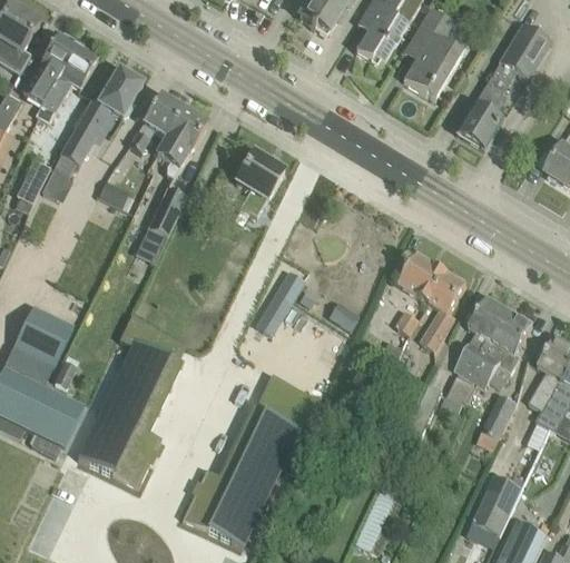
[(344,7),(347,9),(353,0),(307,0),(298,16),(311,23),(310,26),(314,28),(316,23),(328,31),(344,7)]
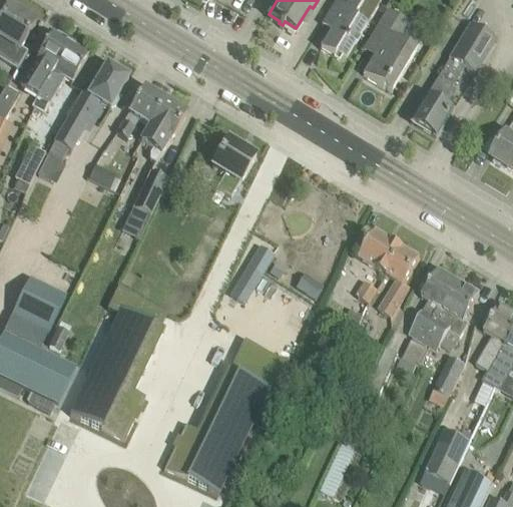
[(334,0),(330,7),(340,13),(320,45),(336,55),(339,51),(346,55),(380,0),(334,0)]
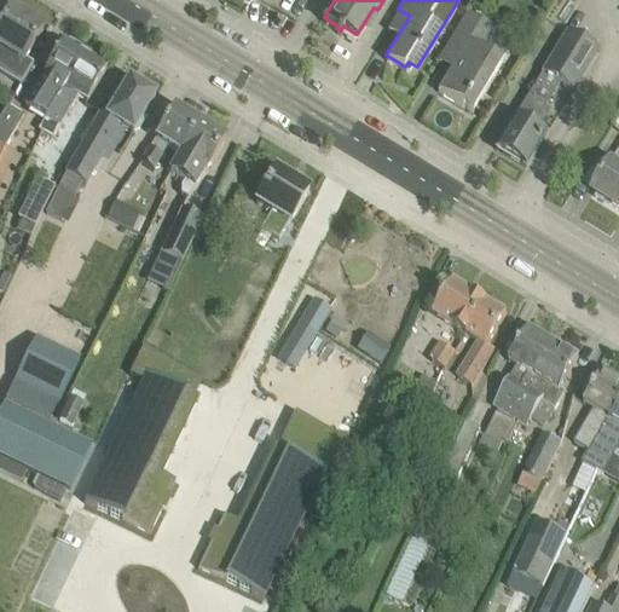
[(42,23),(11,4),(0,21),(0,68),(19,80),(33,58),(24,53),(42,23)]
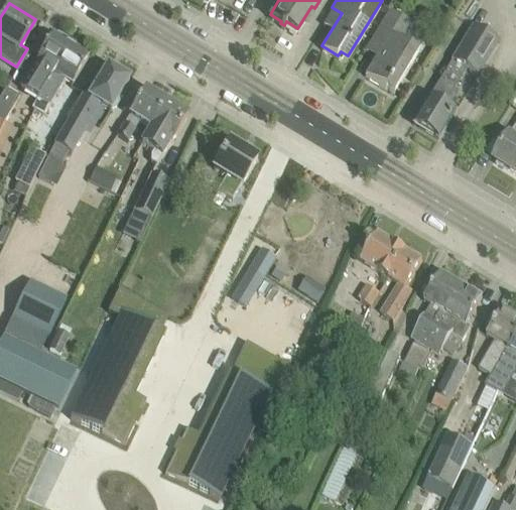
[(389,5),(372,34),(383,40),(365,72),(393,89),(418,46),(401,36),(412,18),(389,5)]
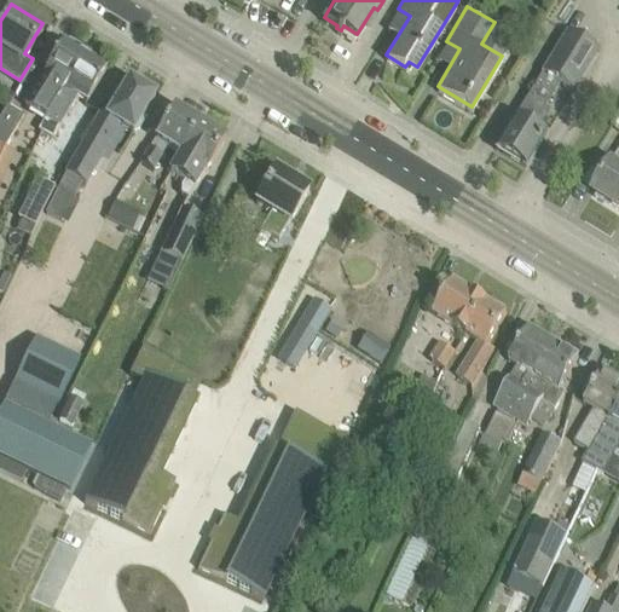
[(567,24),(496,144),(525,161),(545,127),(533,120),(557,79),(570,86),(579,71),(596,42),(567,24)]
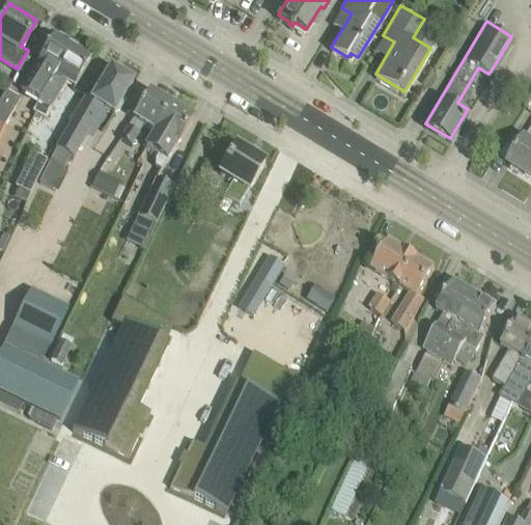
[(38,97),(60,61),(72,42),(65,37),(67,34),(59,29),(57,32),(54,30),(21,85),(38,97)]
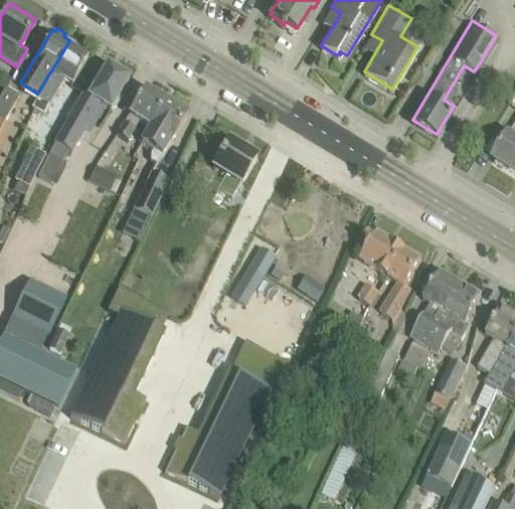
[(89,51),(69,40),(58,59),(37,94),(32,103),(43,110),(64,74),(71,79),(89,51)]
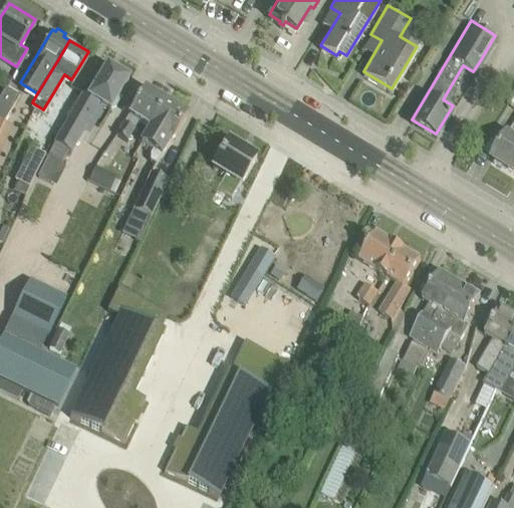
[(116,94),(129,75),(106,62),(87,92),(82,89),(47,152),(60,160),(68,148),(70,150),(98,100),(111,108),(117,98),(116,94)]
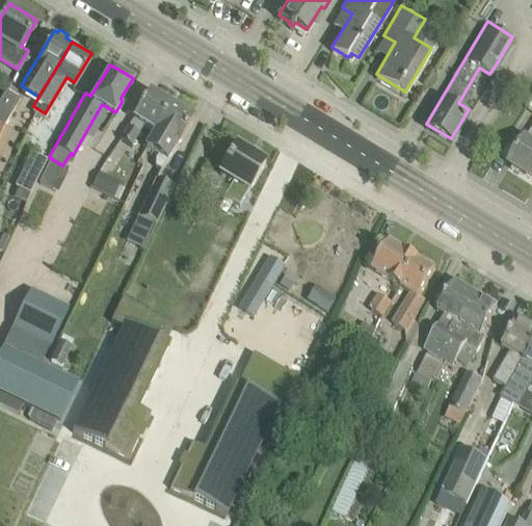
[(8,86),(0,99),(0,120),(4,123),(21,95),(8,86)]
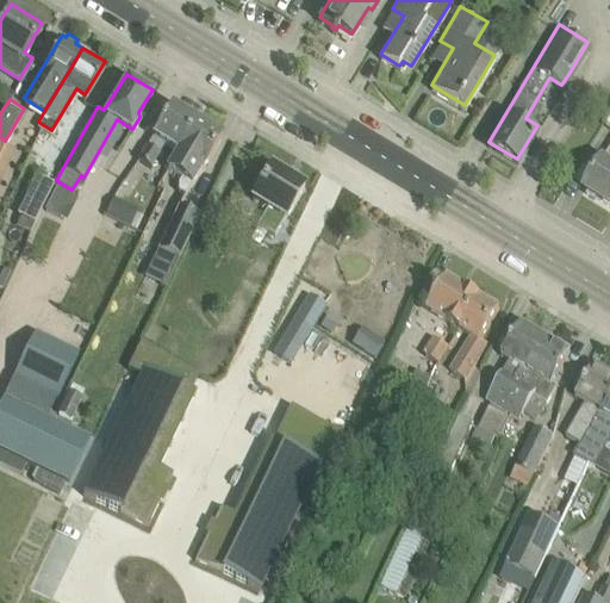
[(195,117),(170,101),(138,155),(150,162),(159,148),(153,144),(157,135),(176,147),(195,117)]
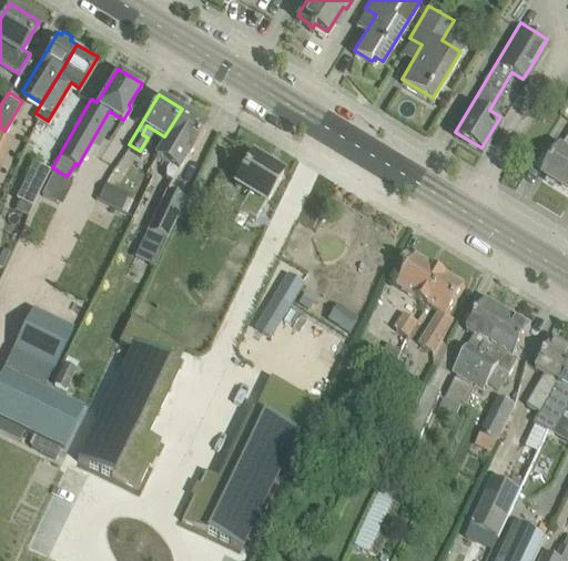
[(182,109),(164,136),(178,144),(165,165),(165,173),(172,177),(205,122),(201,120),(201,114),(191,109),(186,111),(182,109)]
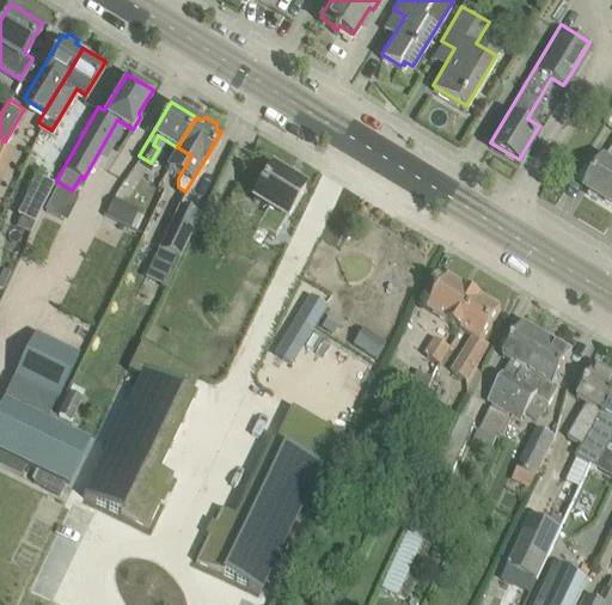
[(611,141),(587,183),(611,199),(611,141)]
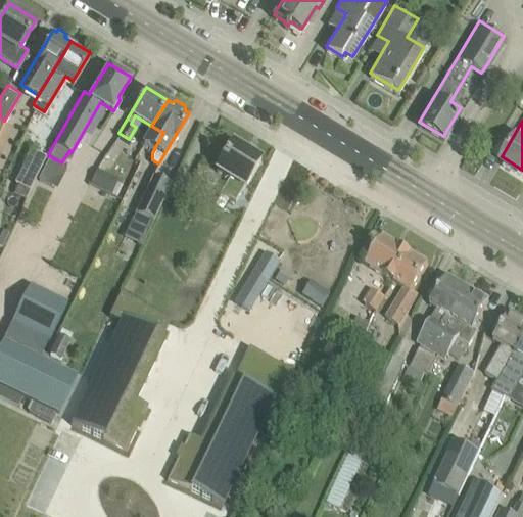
[(235,198),(260,156),(232,139),(216,166),(229,174),(220,189),(235,198)]
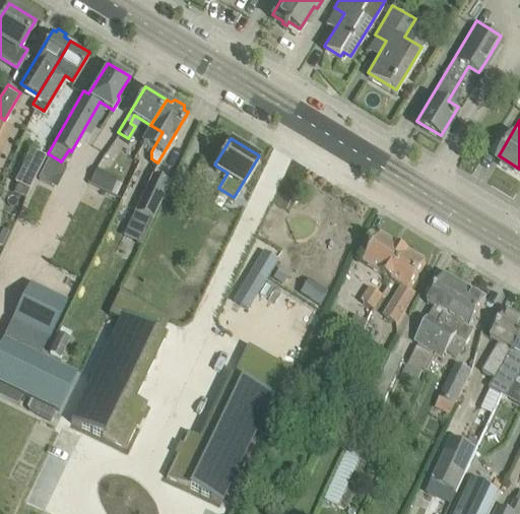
[(46,151),(30,144),(15,178),(29,185),(46,151)]
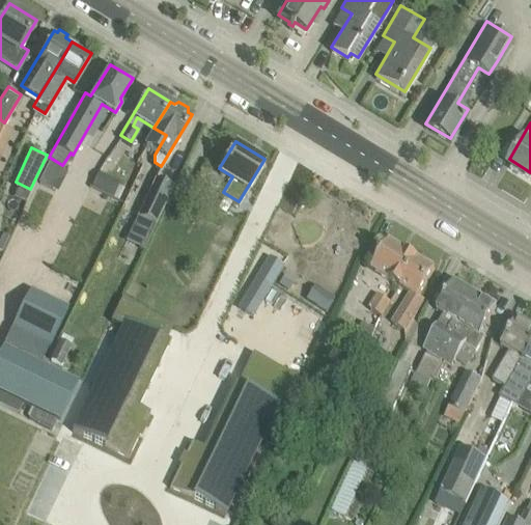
[(47,159),(38,174),(54,183),(62,167),(47,159)]
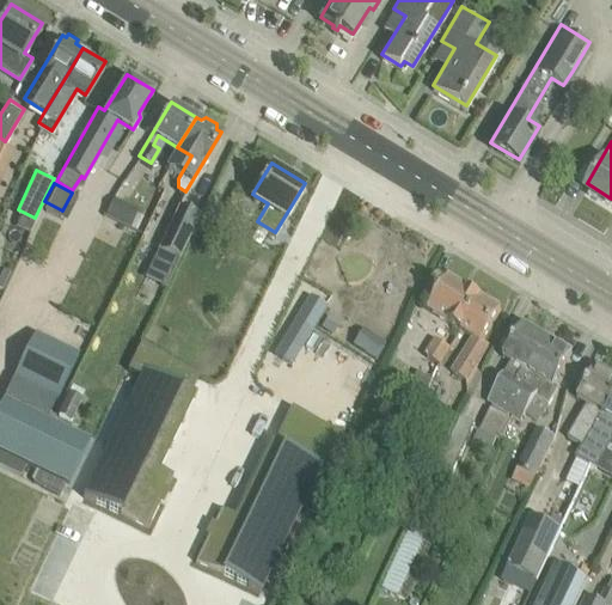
[(112,194),(105,209),(114,213),(121,197),(112,194)]
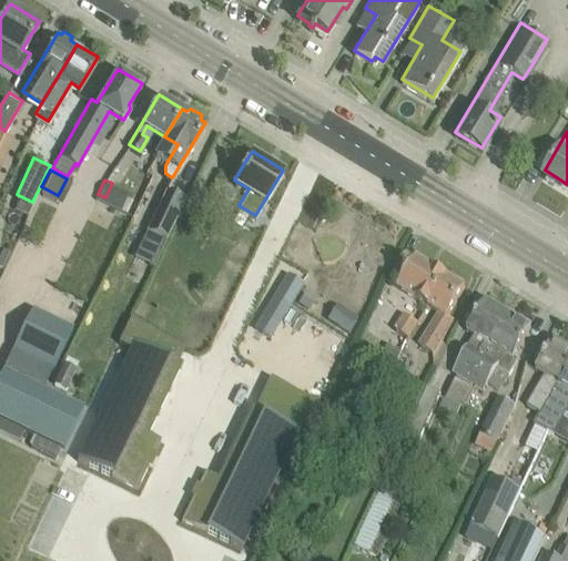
[(166,185),(148,227),(166,236),(186,194),(166,185)]
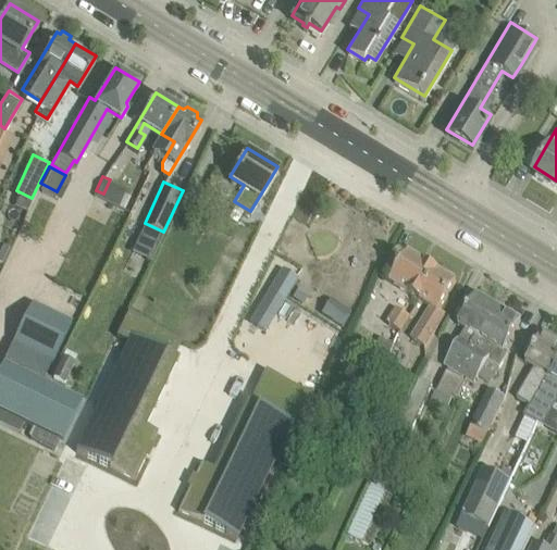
[(413,292),(432,262),(408,247),(390,277),(413,292)]
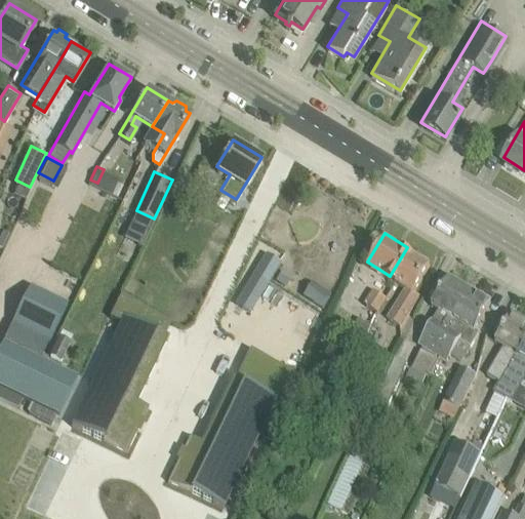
[(413,288),(430,262),(407,247),(390,276),(404,284),(386,313),(400,322),(419,292),(413,288)]
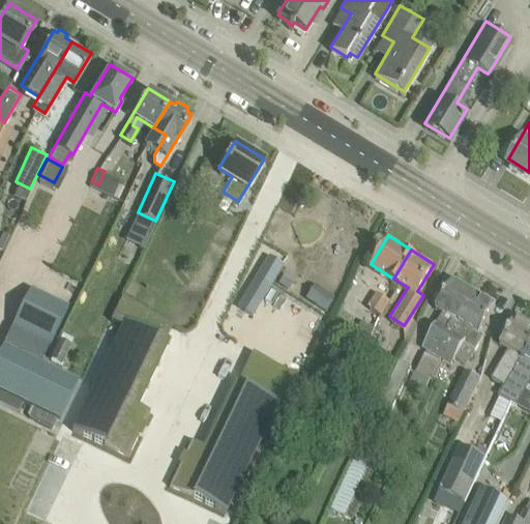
[(253,312),(282,261),(268,253),(237,302),(253,312)]
